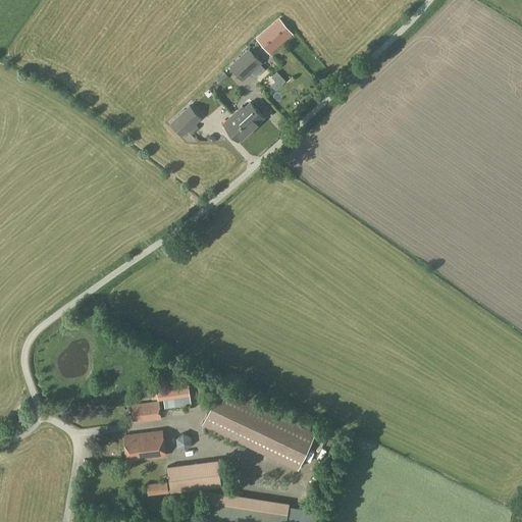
[(257,39),(269,53),(293,33),(280,18),(257,39)]
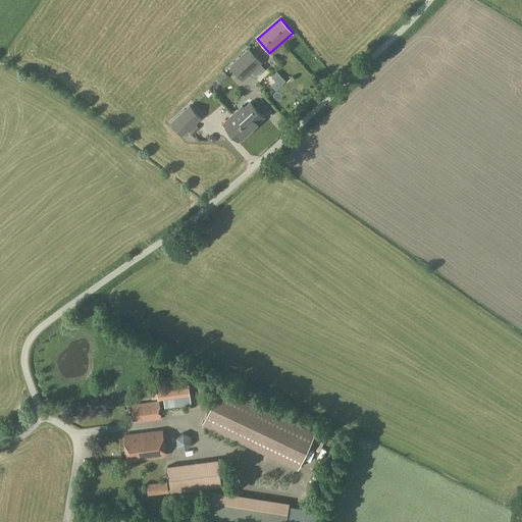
[(230,65),(243,79),(261,61),(249,48),(230,65)]
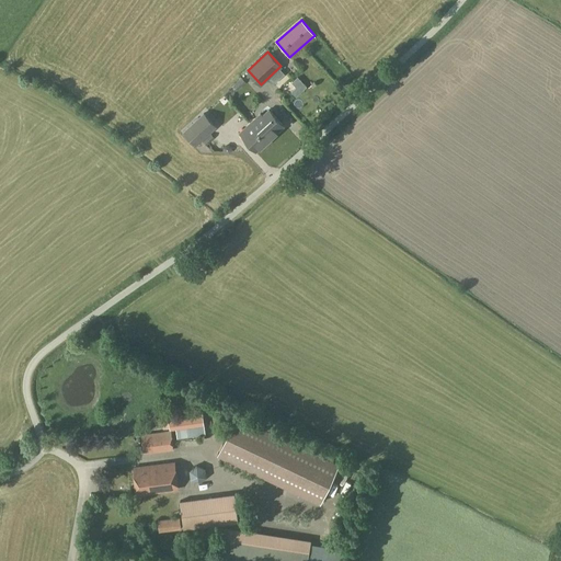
[(239,88),(245,81),(242,78),(236,83),(239,88)]
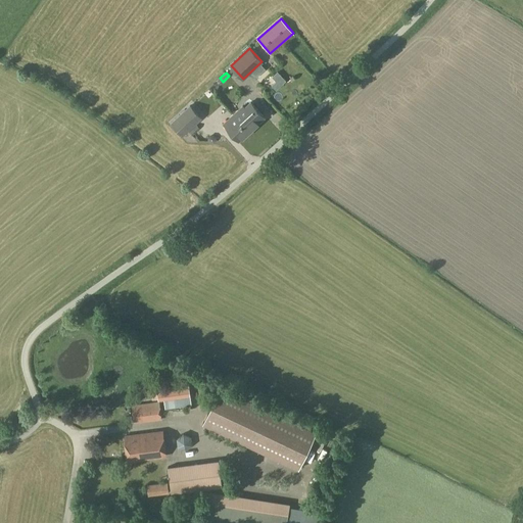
[(233,114),(249,132),(265,117),(251,102),(240,112),(238,110),(233,114)]
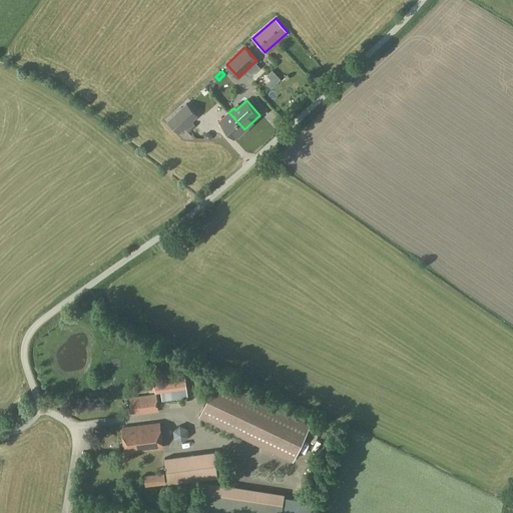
[(186,103),(168,120),(179,132),(197,115),(186,103)]
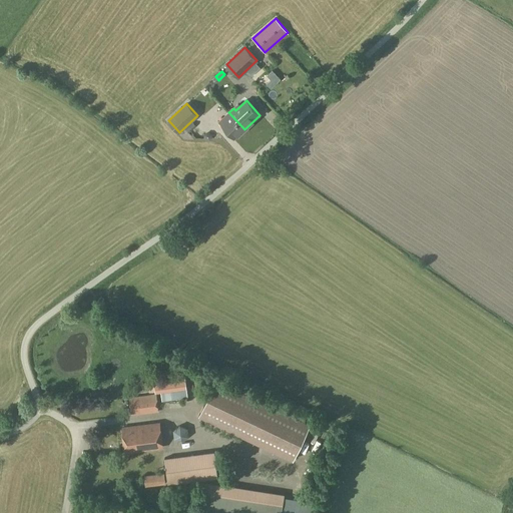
[(234,138),(244,129),(228,112),(218,121),(234,138)]
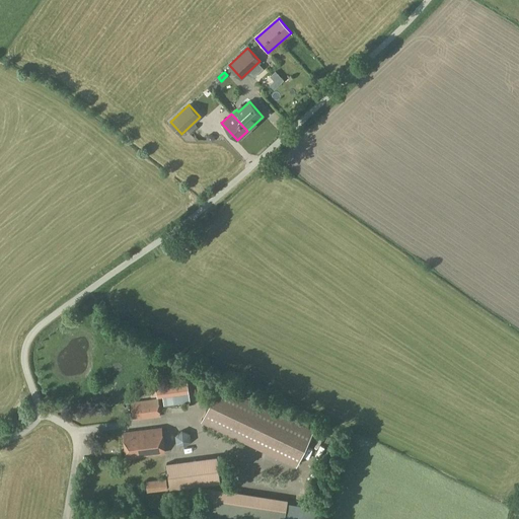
[(190,130),(193,133),(199,128),(196,124),(190,130)]
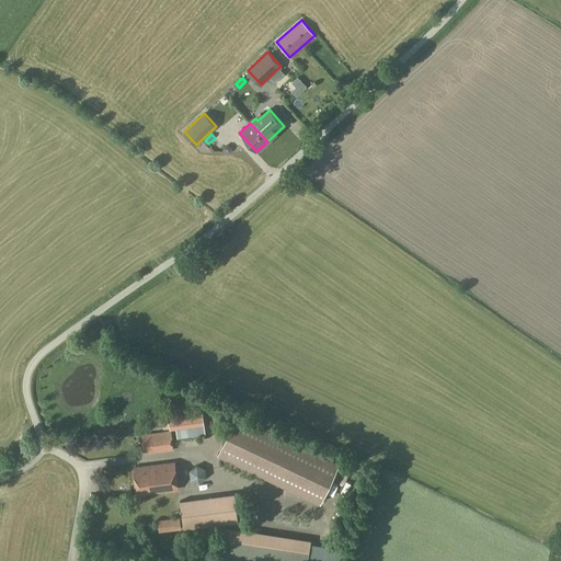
[(204,424),(202,411),(168,415),(170,427),(170,430),(176,428),(204,424)]
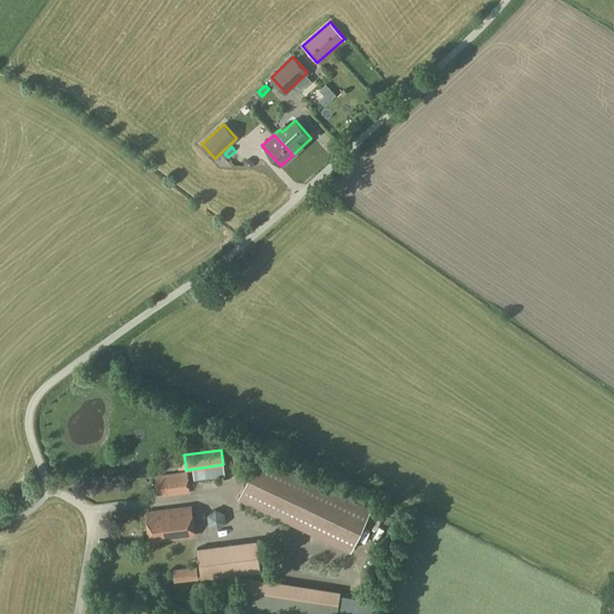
[(239,497),(293,522),(351,549),(372,505),(313,479),(258,453),(239,497)]
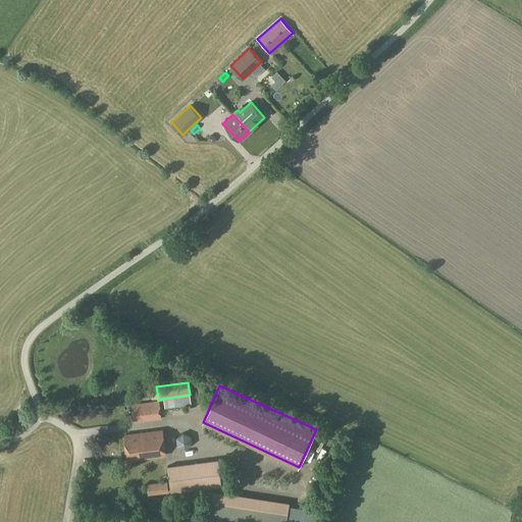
[(165,408),(191,404),(190,395),(164,399),(165,408)]
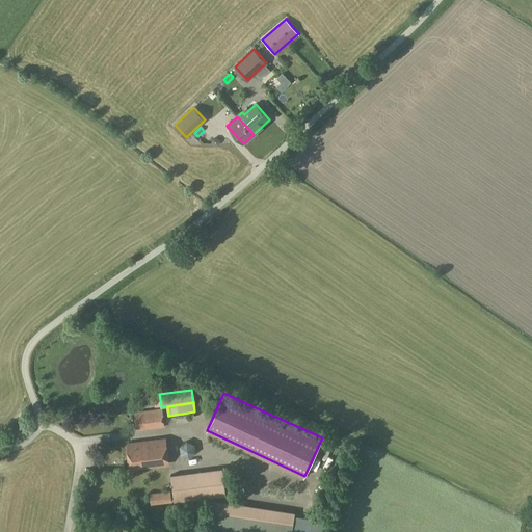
[(135,413),(137,430),(164,427),(162,409),(135,413)]
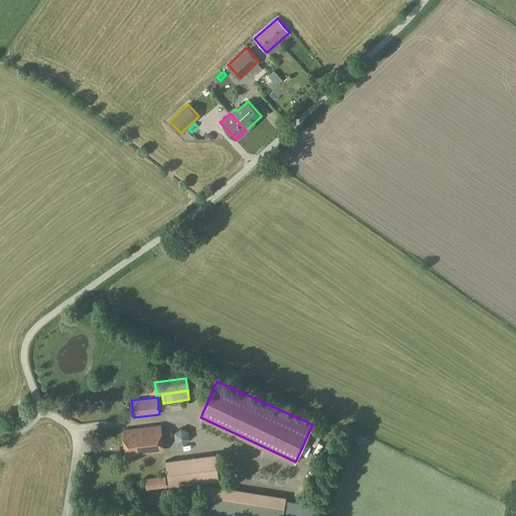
[(123,429),(126,455),(164,450),(160,425),(123,429)]
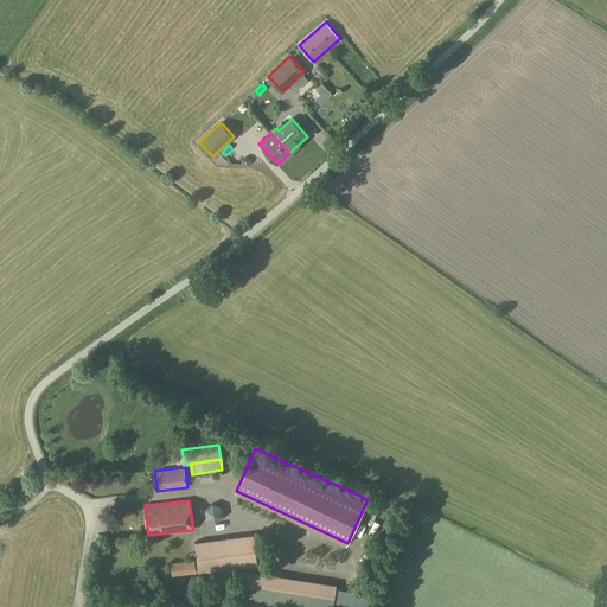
[(224,517),(222,506),(213,503),(205,509),(206,519),(216,523),(224,517)]
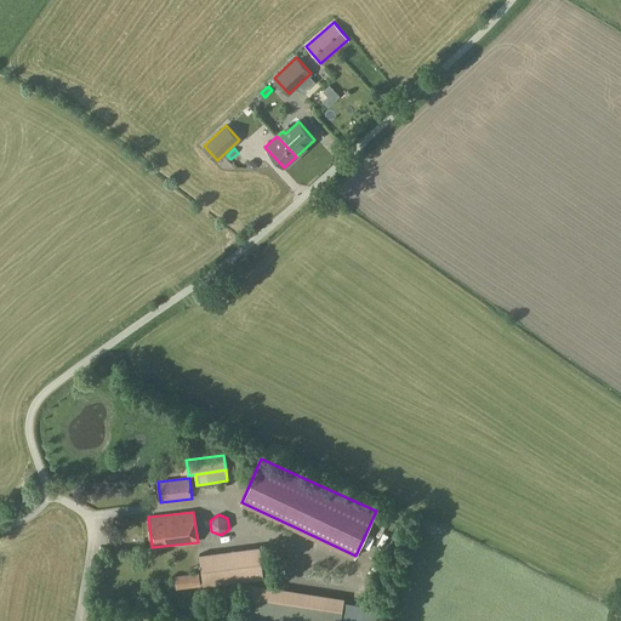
[(204,585),(243,579),(263,577),(260,546),(239,548),(199,553),(204,585)]
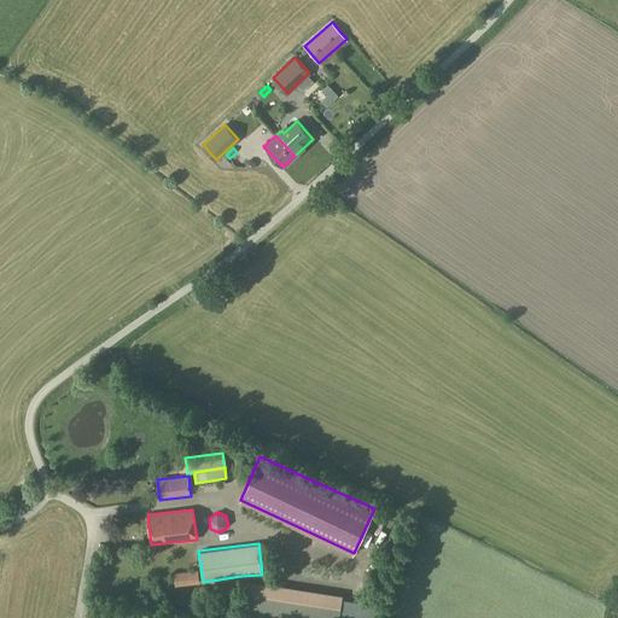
[(175,587),(200,583),(198,570),(173,573),(175,587)]
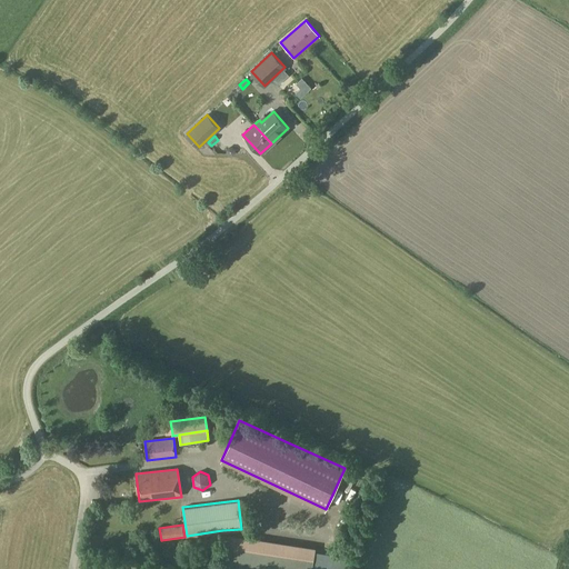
[(237,568),(312,568),(317,547),(228,533),(223,567),(237,568)]
